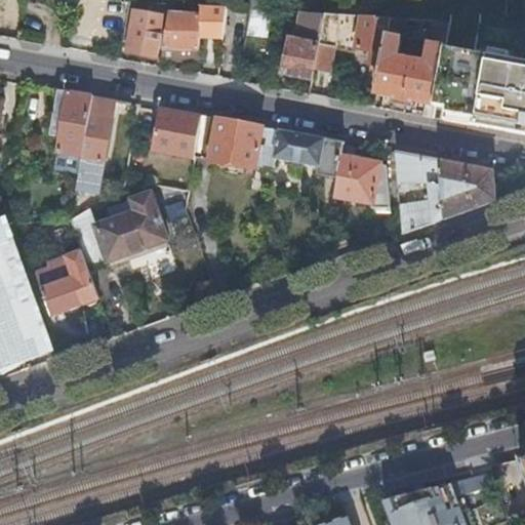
[(137,0),(128,50),(158,55),(167,1),(150,0),(137,0)]
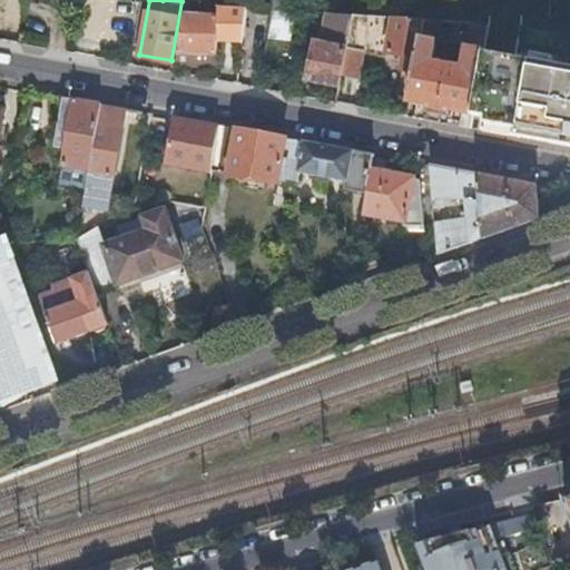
[(217,37),(243,39),(246,6),(218,3),(218,15),(217,37)]
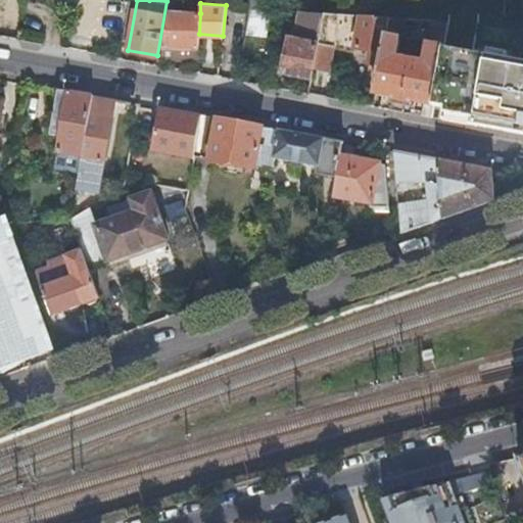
[(251,6),(246,34),(268,34),(271,8),(259,7),(251,6)]
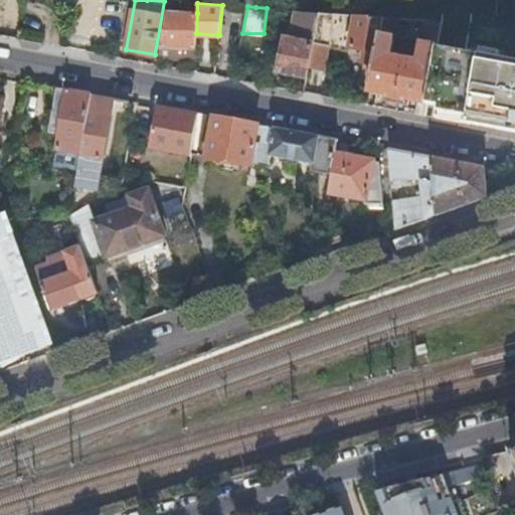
[(312,43),(317,11),(297,10),(291,42),(290,41),(285,69),(289,69),(288,77),(306,80),(308,69),(312,43)]
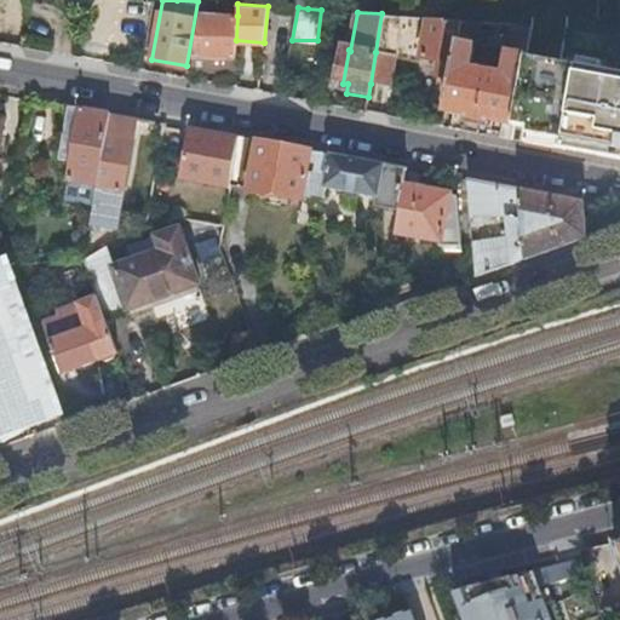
[(235,57),(236,40),(237,16),(200,13),(193,55),(235,57)]
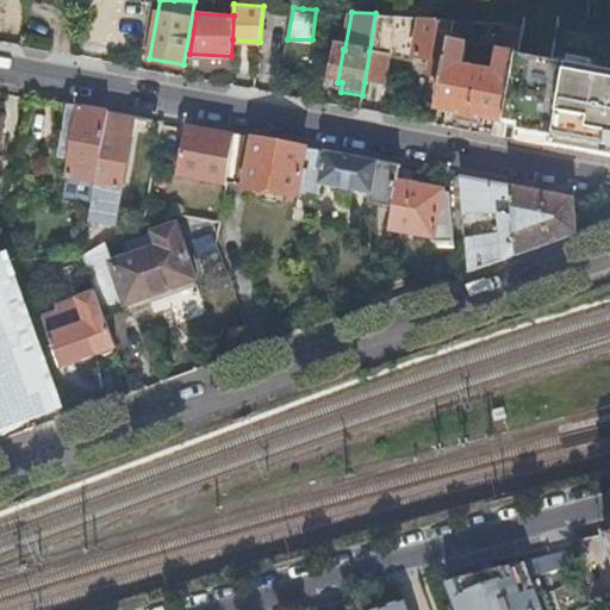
[(439,99),(453,19),(423,17),(398,16),(375,13),(369,51),(388,54),(388,51),(415,56),(415,55),(430,57),(428,73),(430,74),(425,97),(439,99)]
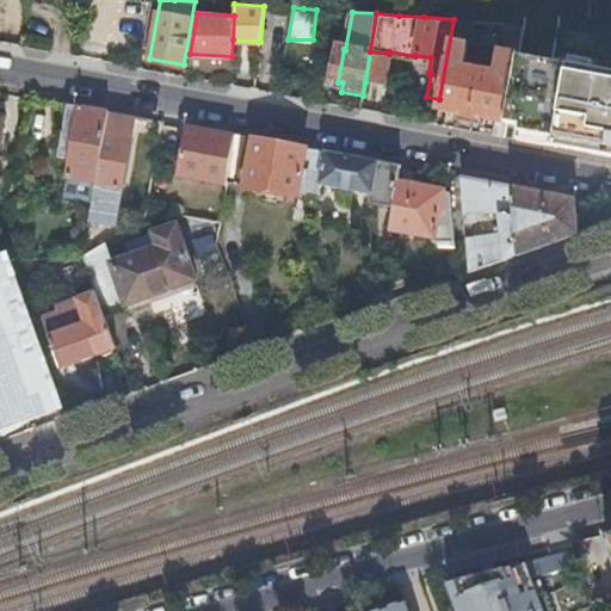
[(517,56),(517,54),(522,28),(505,25),(501,49),(498,51),(497,55),(493,54),(492,60),(495,60),(494,67),(488,69),(487,68),(486,67),(485,66),(483,65),(481,63),(479,63),(476,62),(475,63),(473,63),(471,65),(470,66),(468,67),(463,62),(467,45),(467,44),(466,43),(464,42),(466,41),(466,39),(466,38),(466,37),(474,35),(476,20),(454,19),(439,99),(437,109),(457,112),(457,118),(483,123),(483,117),(494,119),(493,127),(492,133),(501,135),(504,121),(513,72),(517,56)]
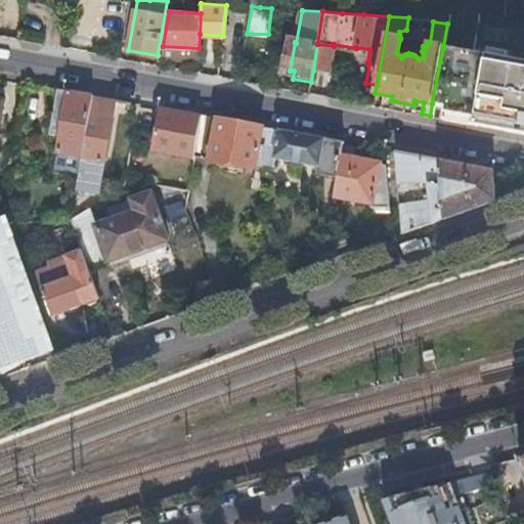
[(330,73),(334,46),(317,44),(313,71),(330,73)]
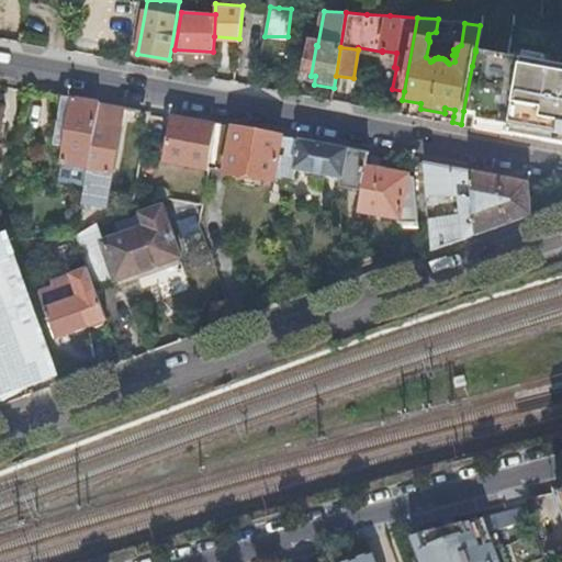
[(172,64),(213,64),(213,52),(175,49),(172,64)]
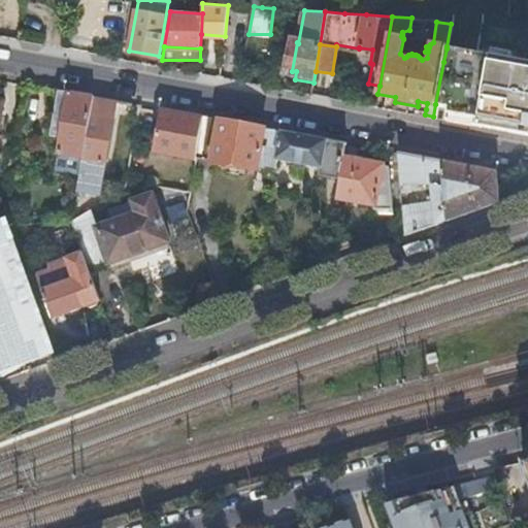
[(527,61),(447,46),(447,48),(443,62),(435,104),(448,107),(446,119),(527,134),(527,61)]
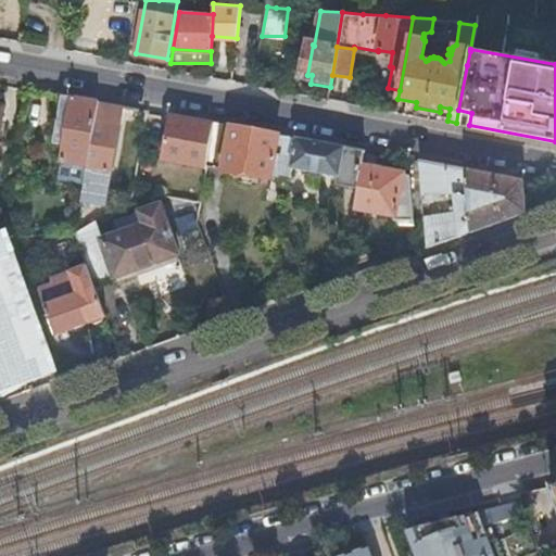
[(97,99),(60,92),(51,141),(61,143),(59,160),(86,163),(97,99)]
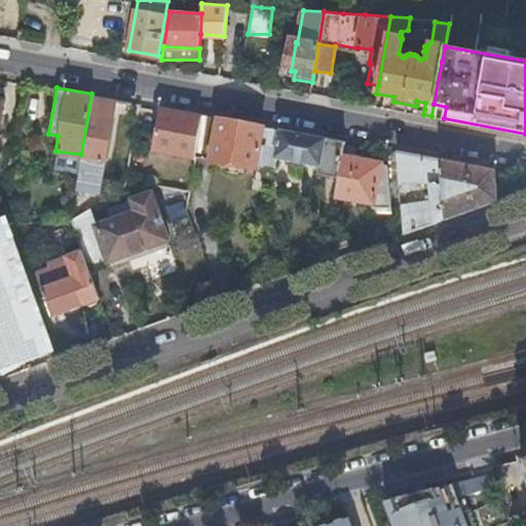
[(91,94),(81,154),(75,187),(95,191),(112,98),(91,94)]
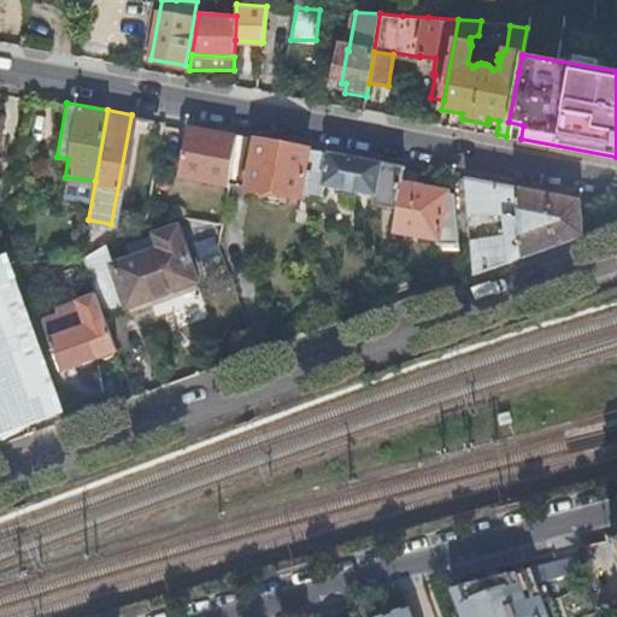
[(239,135),(189,125),(182,162),(233,170),(239,135)]
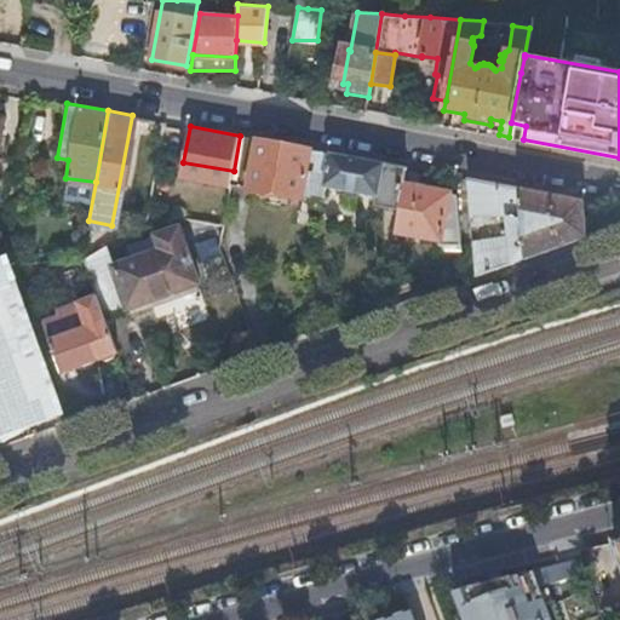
[(234,171),(231,179),(250,183),(248,188),(302,197),(302,195),(311,196),(313,191),(320,150),(240,136),(234,171)]
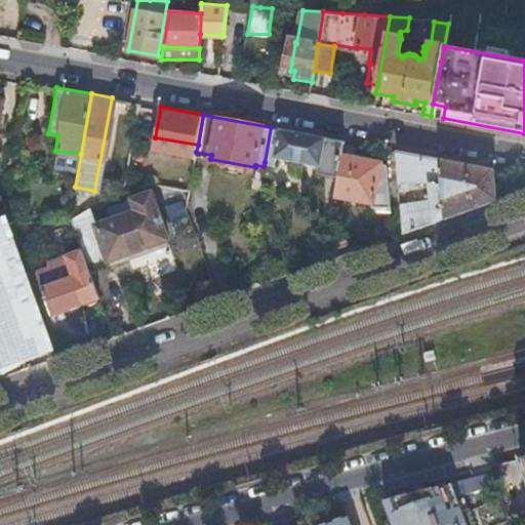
[(345,142),(271,127),(265,162),(275,164),(276,158),(321,165),(320,172),(339,175),(342,156),(345,142)]
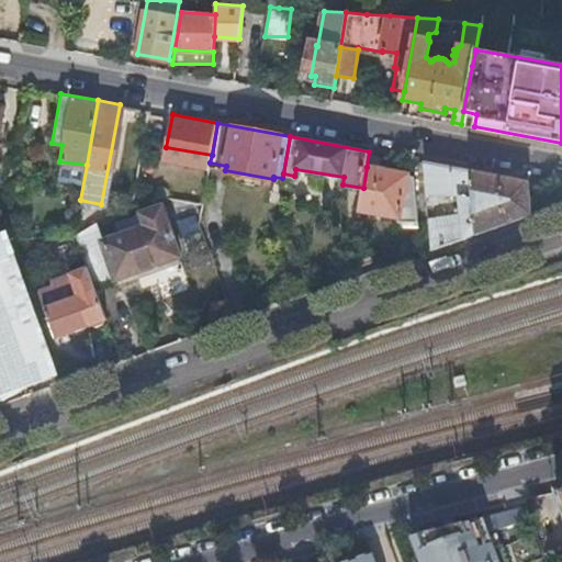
[(528,181),(425,161),(427,203),(437,202),(436,193),(446,190),(459,198),(460,210),(456,210),(456,214),(428,216),(430,250),(531,214),(528,181)]
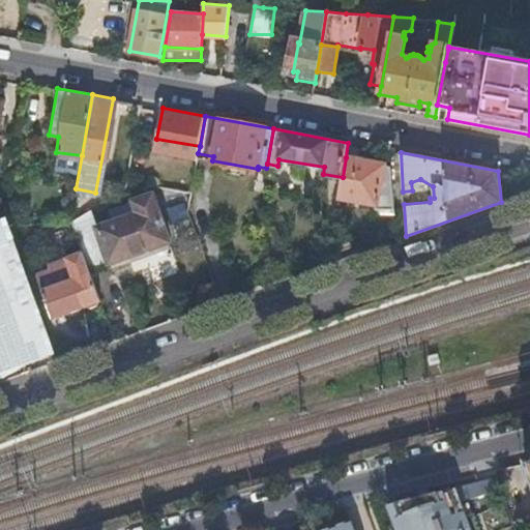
[(391,167),(346,157),(343,177),(340,196),(377,204),(376,214),(394,215),(391,167)]
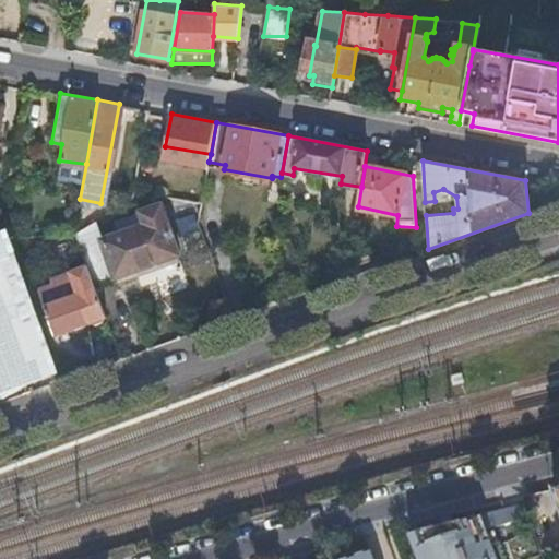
[(281,177),(281,181),(290,182),(293,175),(282,173),(281,177)]
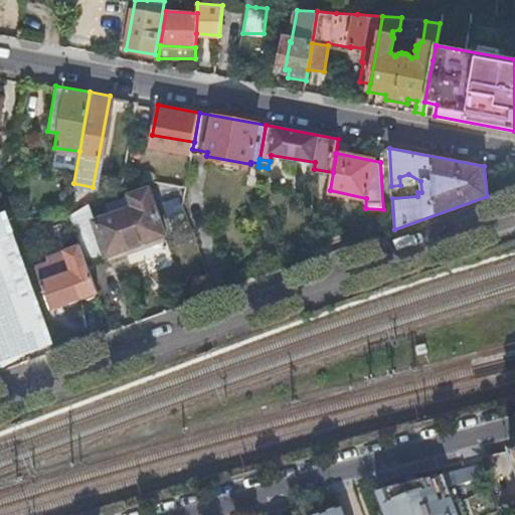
[(73,183),(72,190),(92,194),(93,187),(73,183)]
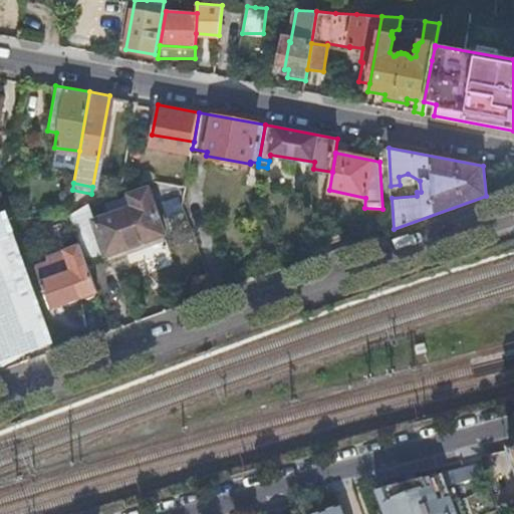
[(74,230),(79,244),(86,263),(165,233),(148,190),(131,196),(134,207),(109,216),(74,230)]
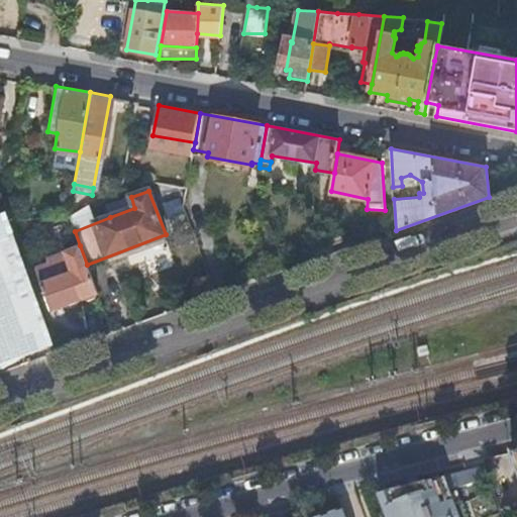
[(134,208),(131,197),(106,207),(110,217),(134,208)]
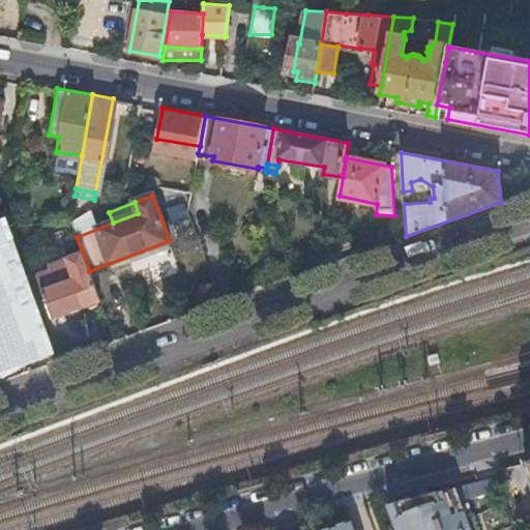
[(0,229),(0,366),(45,351),(0,229)]
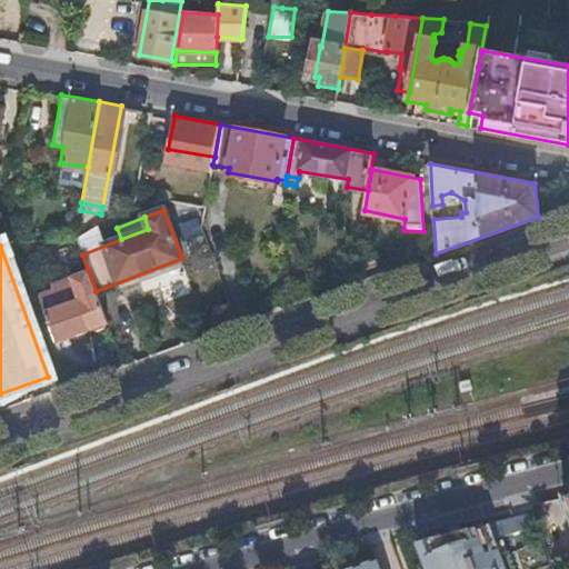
[(57,342),(107,322),(96,291),(88,270),(51,285),(53,290),(39,296),(57,342)]
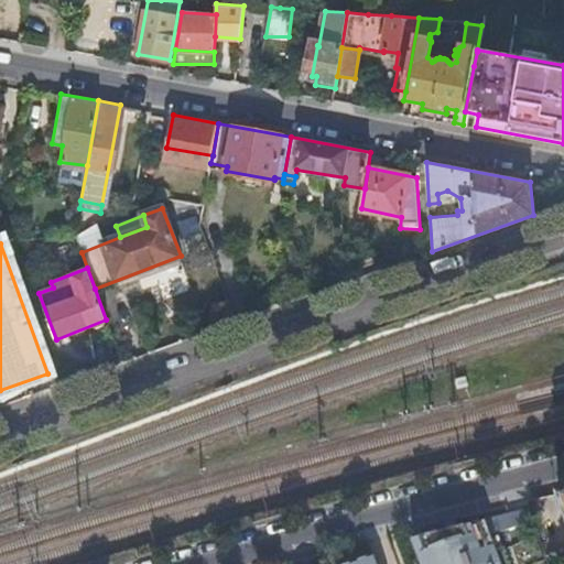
[(563,492),(527,501),(530,510),(548,562),(549,563),(563,557),(563,492)]
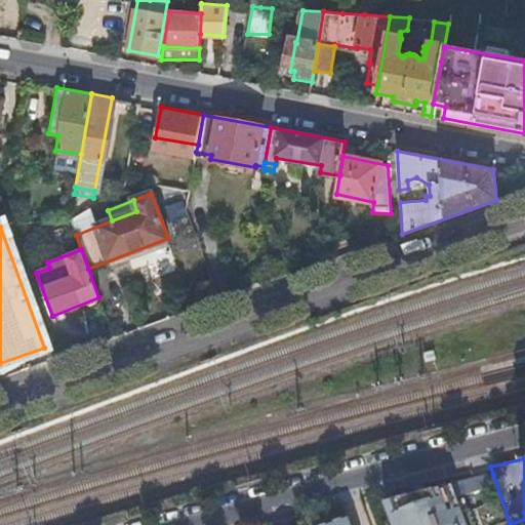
[(505,524),(510,523),(493,475),(430,491),(385,503),(389,518),(391,524),(505,524)]
